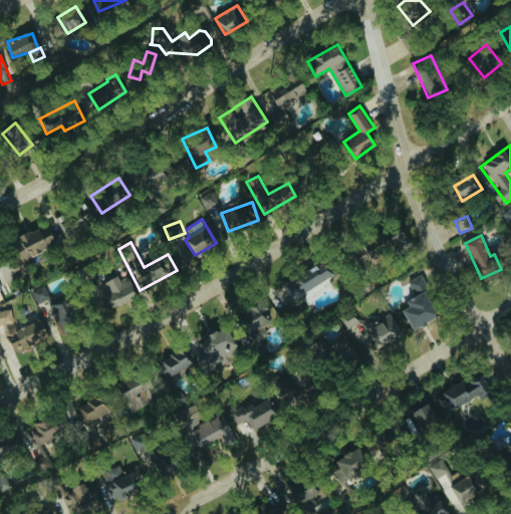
[(283,284),(291,299),(333,277),(325,262),(283,284)]
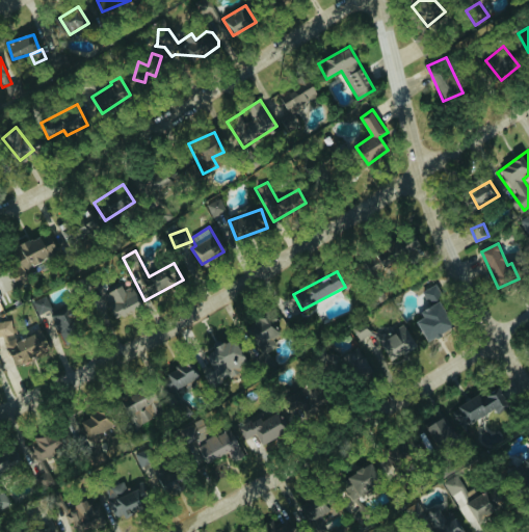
[(141,307),(132,287),(125,291),(123,285),(104,295),(116,319),(141,307)]
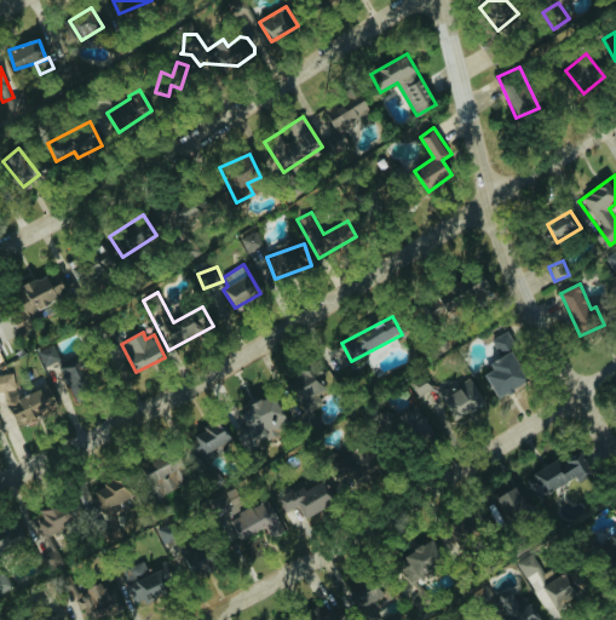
[(517,346),(510,332),(493,340),(501,355),(517,346)]
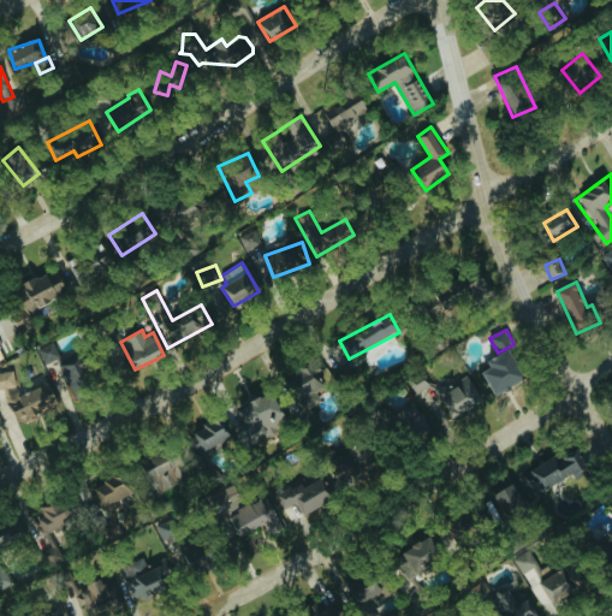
[(75,366),(78,363),(76,356),(63,362),(54,343),(41,348),(61,397),(84,388),(75,366)]
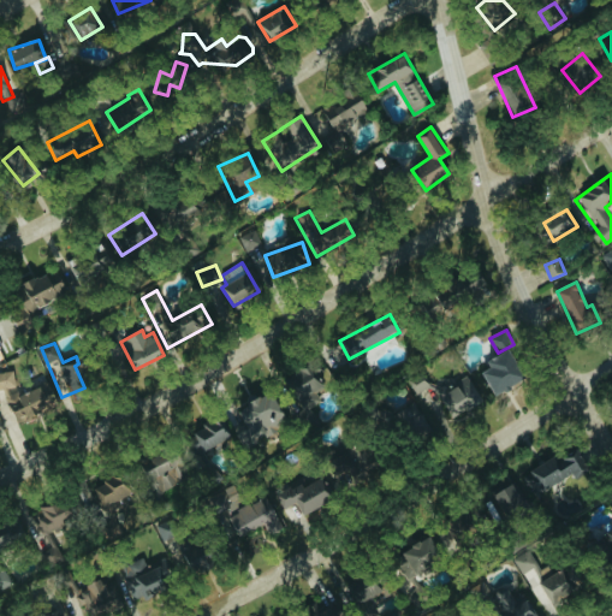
[(482,372),(493,395),(524,380),(510,350),(487,361),(491,368),(482,372)]
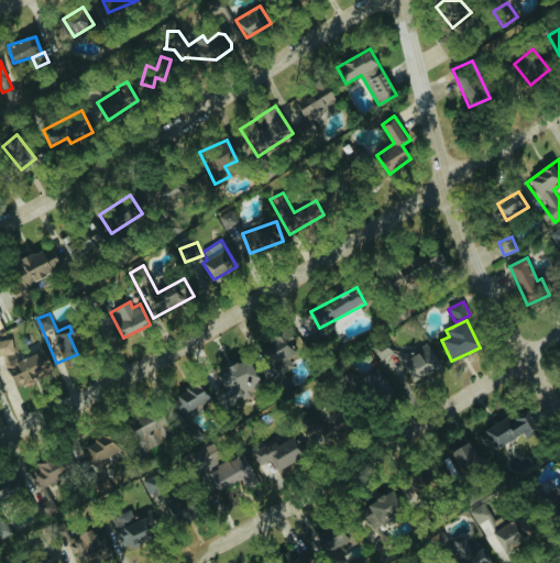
[(282,378),(276,382),(281,388),(289,383),(284,374),(298,365),(281,338),(263,349),(282,378)]
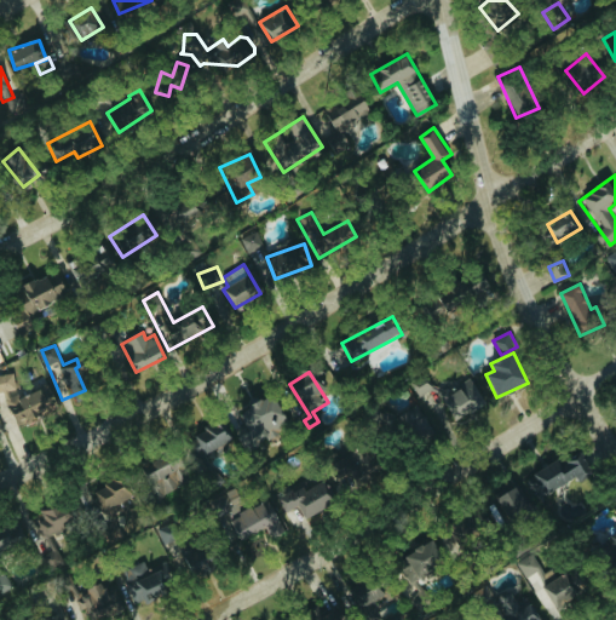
[(487,403),(472,379),(442,397),(456,422),(487,403)]
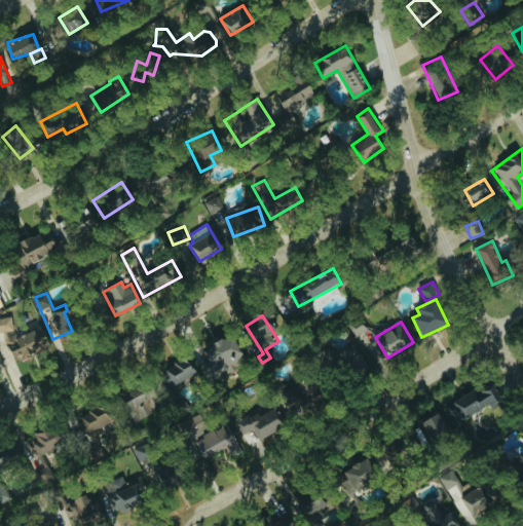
[(50,348),(42,327),(6,340),(14,362),(50,348)]
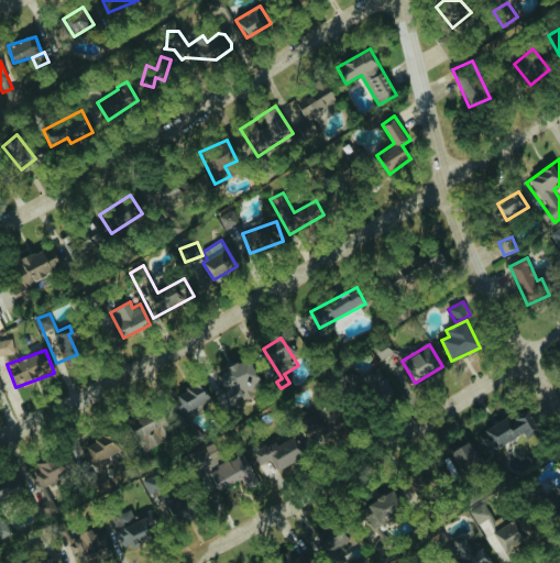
[(231,404),(263,386),(248,359),(216,376),(231,404)]
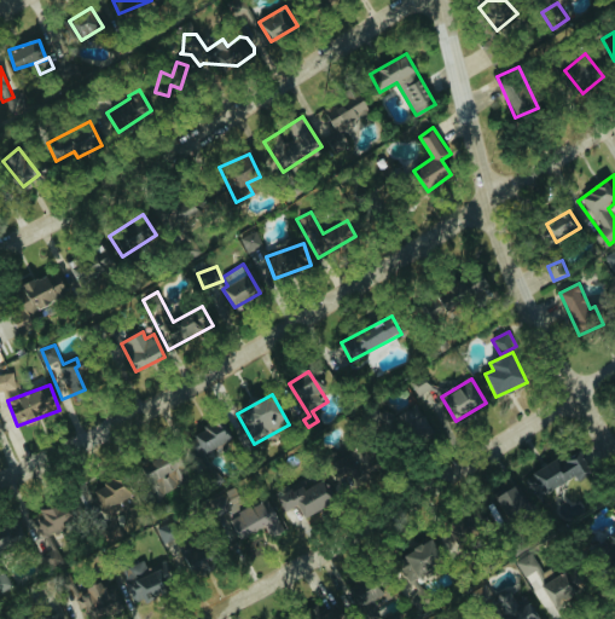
[(434,435),(418,404),(395,415),(411,446),(434,435)]
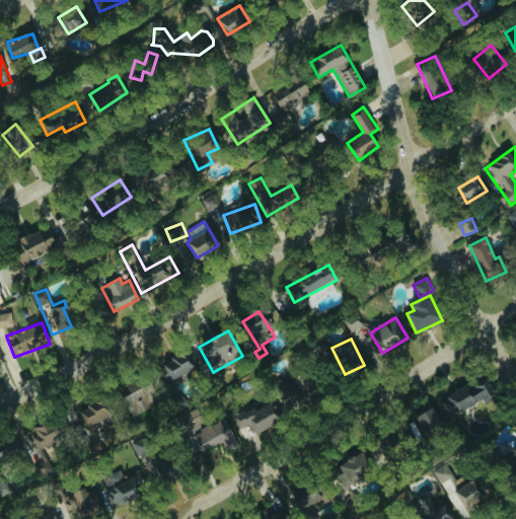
[(163,362),(172,381),(196,371),(187,352),(163,362)]
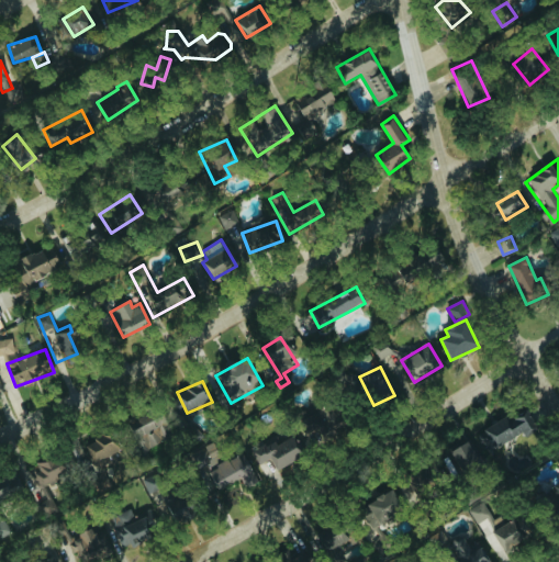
[(313,434),(316,442),(344,430),(333,404),(298,418),(305,436),(313,434)]
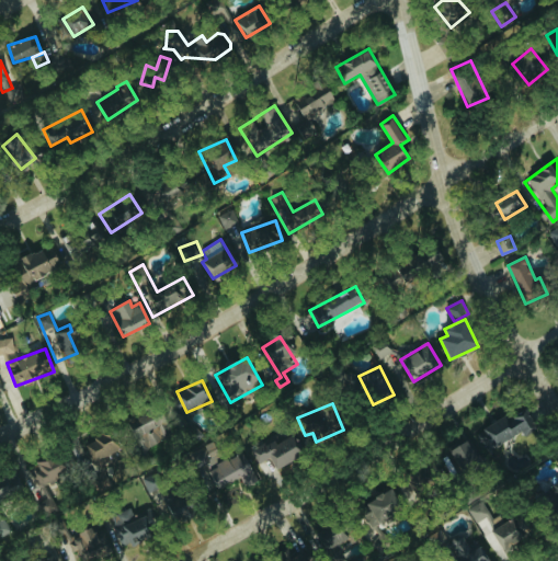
[(478,430),(490,455),(502,449),(501,445),(536,428),(526,408),(478,430)]
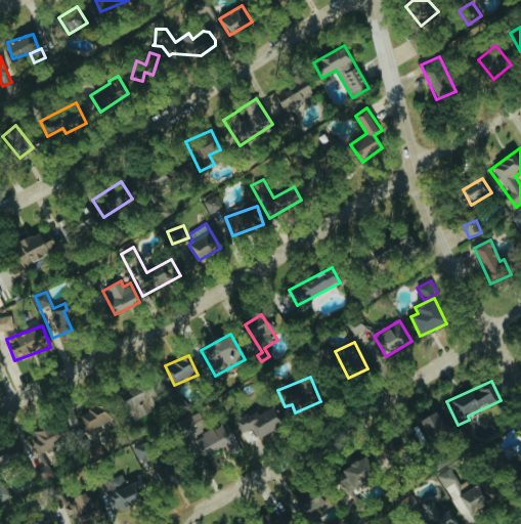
[(135,420),(158,407),(145,384),(123,396),(135,420)]
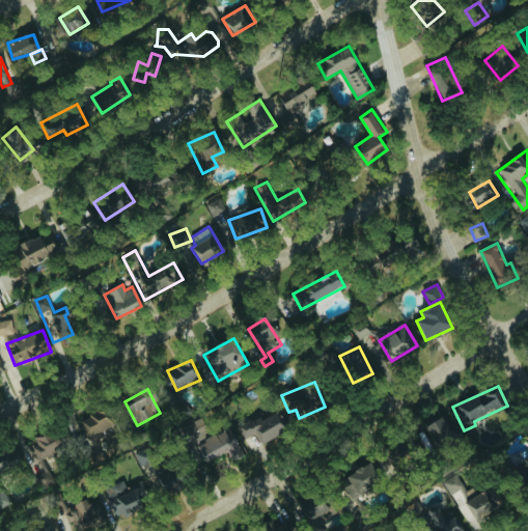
[(116,434),(104,408),(82,418),(93,444),(116,434)]
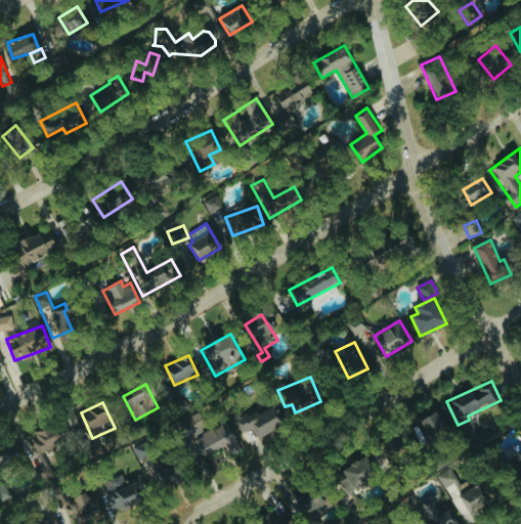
[(234,420),(241,433),(255,427),(259,435),(284,425),(273,402),(234,420)]
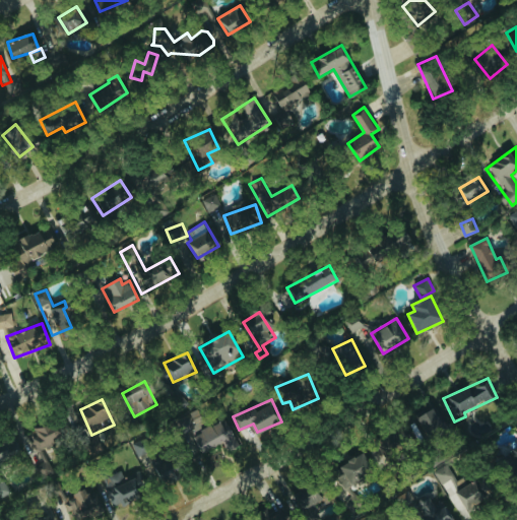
[(447,429),(436,407),(419,415),(431,437),(447,429)]
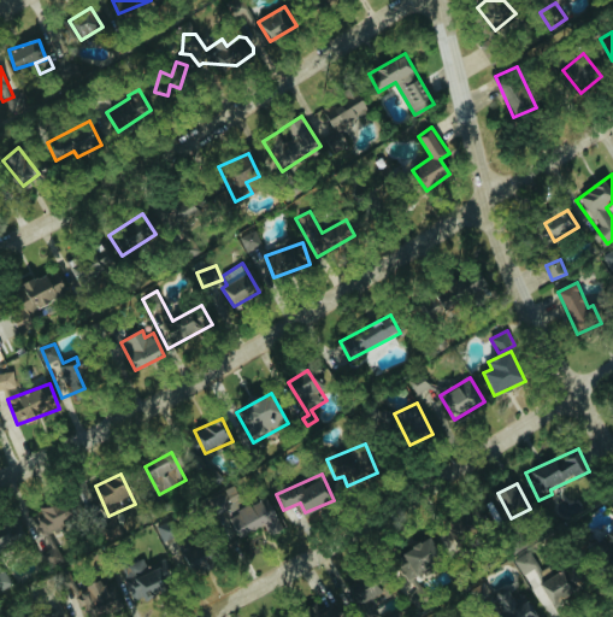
[(228,516),(240,539),(265,526),(270,536),(283,530),(266,497),(228,516)]
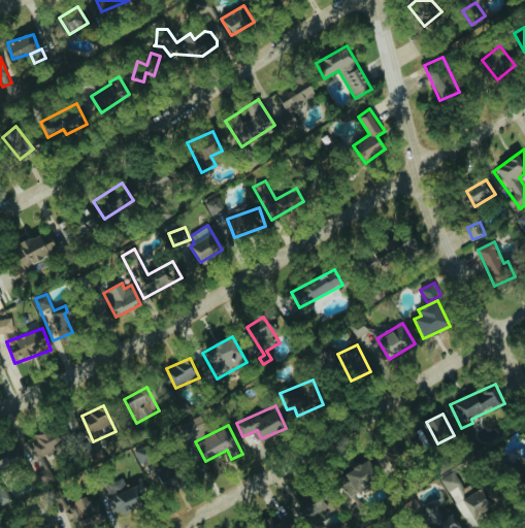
[(36,457),(62,452),(58,430),(32,435),(36,457)]
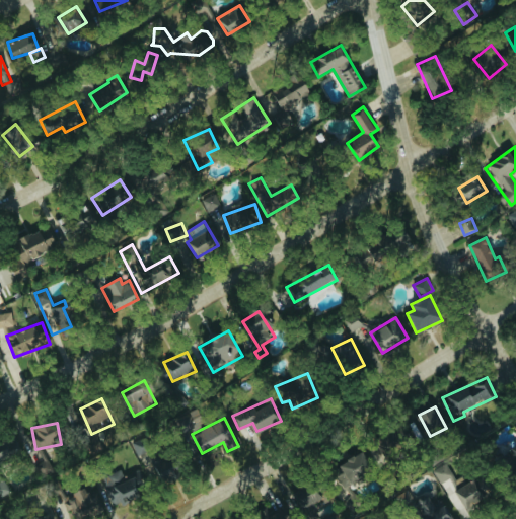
[(375,441),(387,455),(401,443),(389,429),(375,441)]
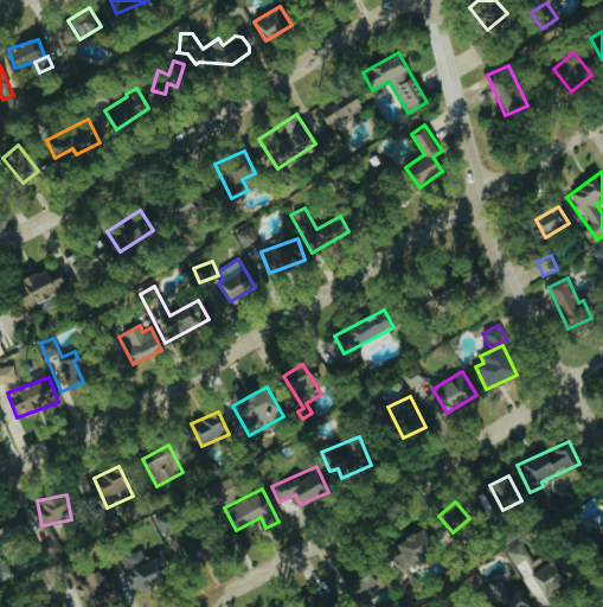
[(0,544),(2,543),(31,532),(23,510),(0,517),(0,544)]
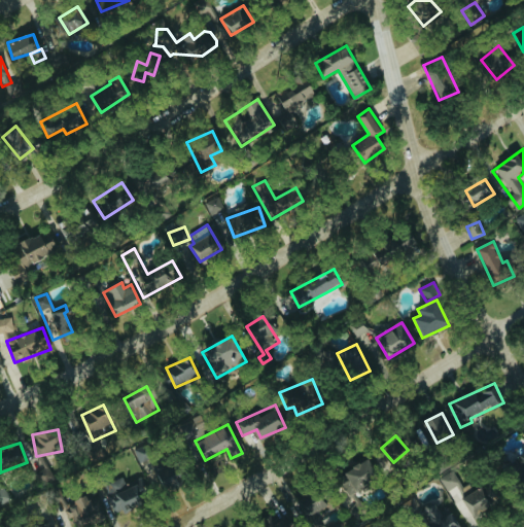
[(523,454),(513,460),(523,482),(523,454)]
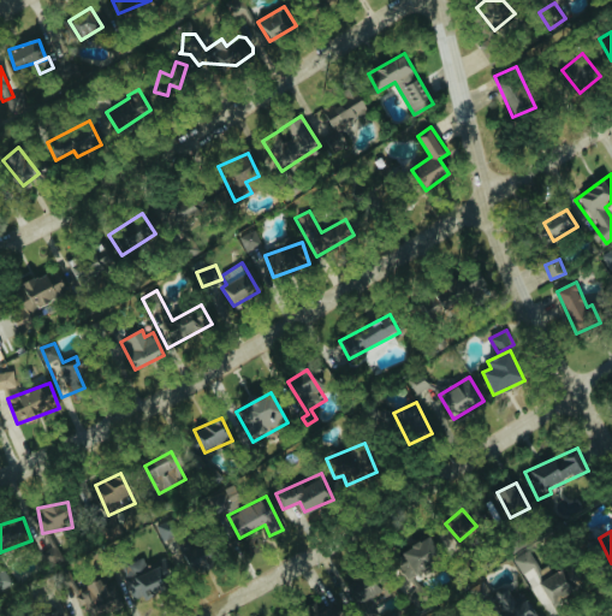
[(178,545),(194,576),(211,568),(196,537),(178,545)]
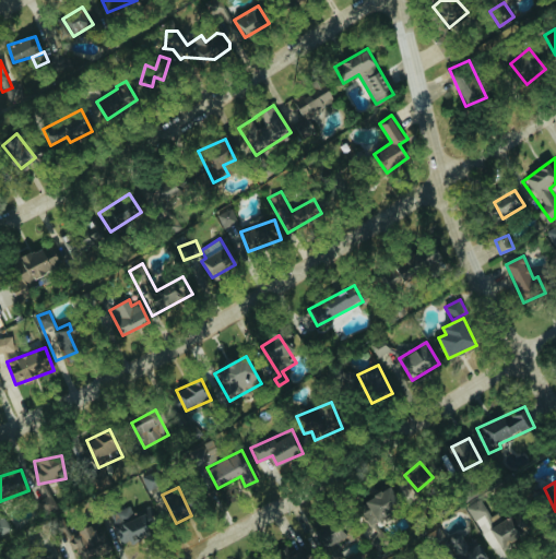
[(495,524),(483,499),(468,507),(475,523),(487,518),(500,548),(528,535),(518,514),(495,524)]
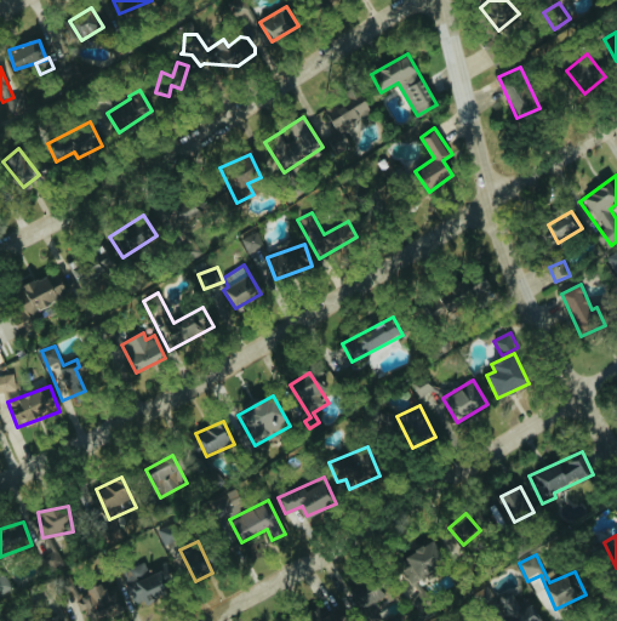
[(137,607),(178,590),(166,563),(149,570),(146,562),(123,571),(137,607)]
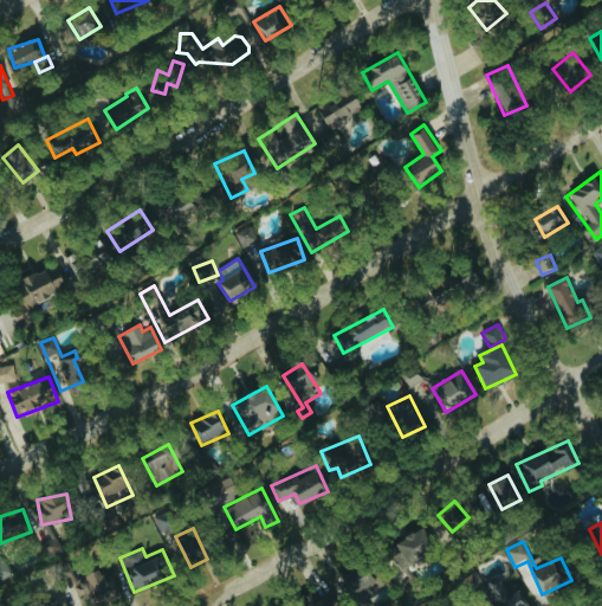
[(373,586),(363,565),(338,575),(351,605),(355,605),(370,599),(366,590),(373,586)]
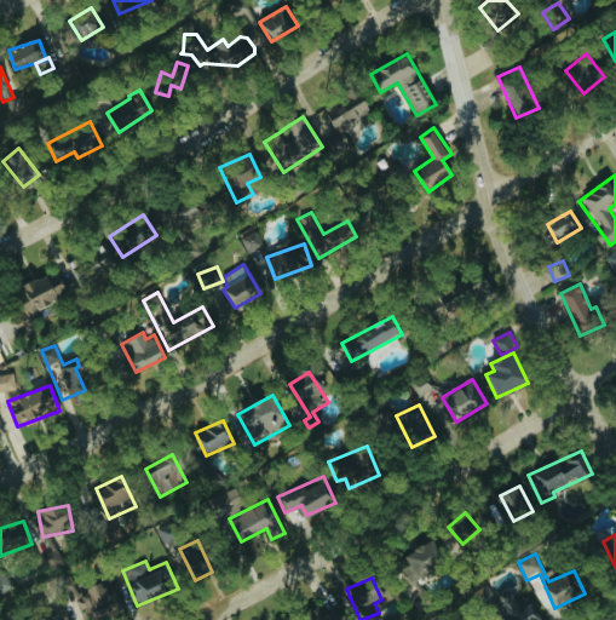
[(111,587),(104,591),(101,583),(78,593),(88,619),(97,619),(121,609),(111,587)]
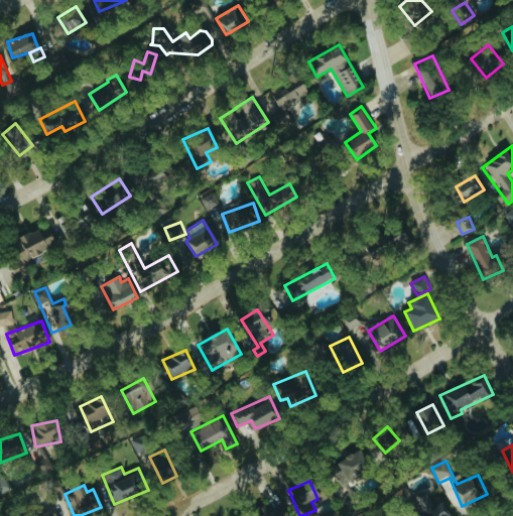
[(418,515),(451,515),(453,515),(440,496),(431,502),(425,492),(414,499),(407,488),(395,495),(403,507),(410,503),(418,515)]
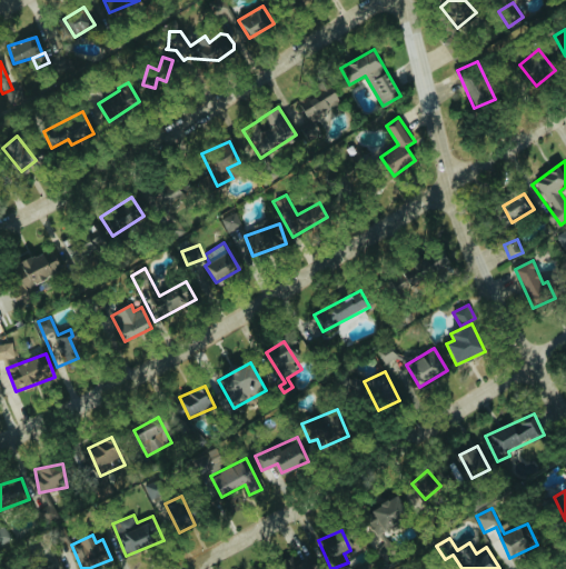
[(310,568),(316,567),(311,556),(276,568),(310,568)]
